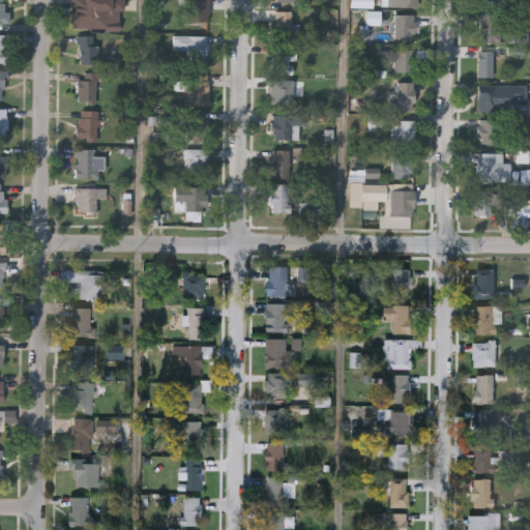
[(70,27),(70,0),(121,0),(121,27),(70,27)]
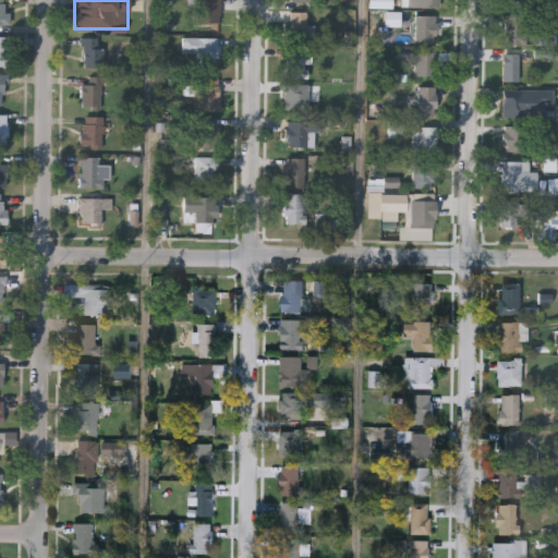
[(194,25),(194,0),(219,0),(219,25),(194,25)]
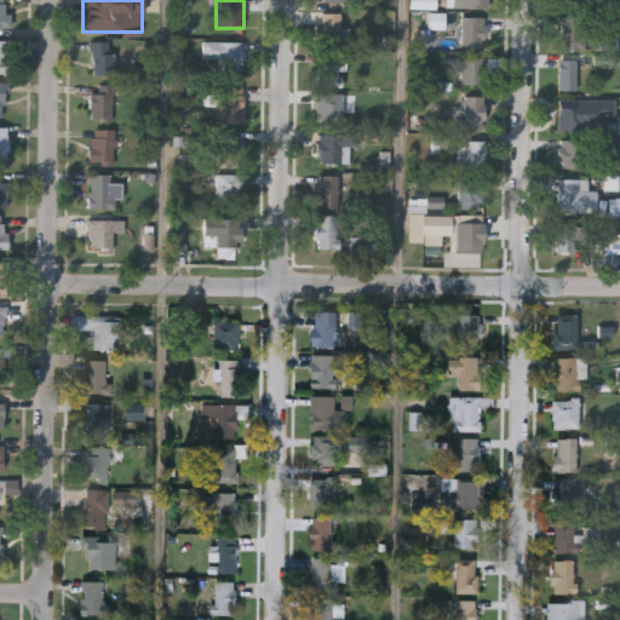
[(488,10),(488,0),(469,0),(470,10),(488,10)]
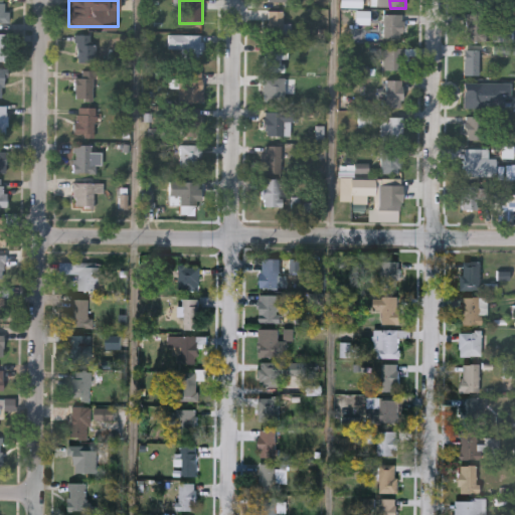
[(467,0),(468,8),(488,8),(488,0),(467,0)]
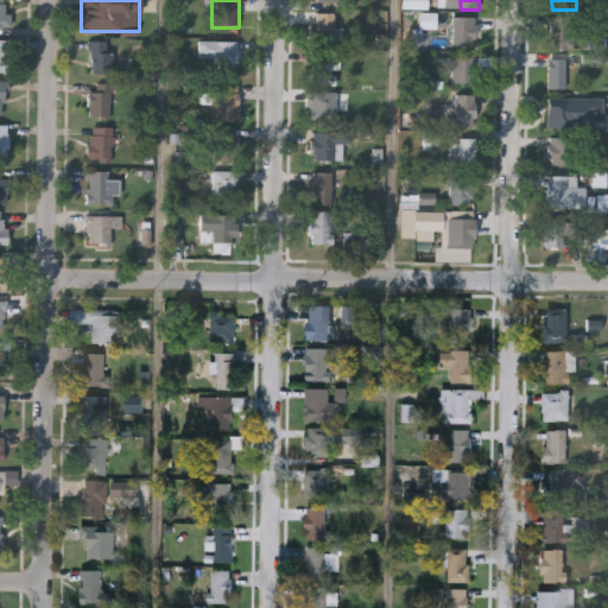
[(0,32),(0,33),(0,30),(10,30),(10,6),(0,5),(0,32)]
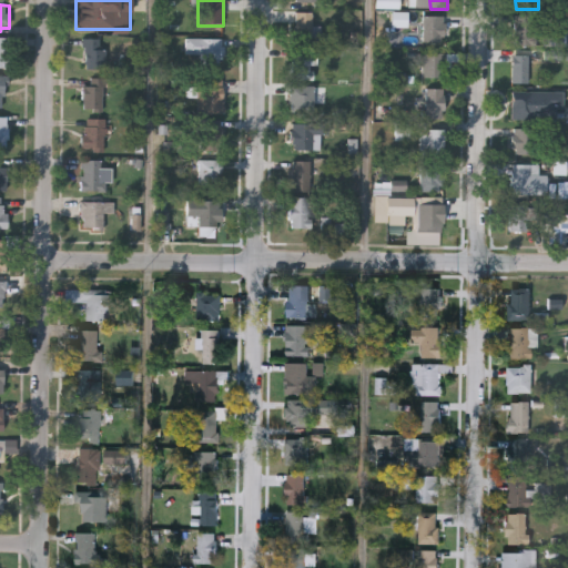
[(312,10),(312,41),(294,41),(294,10),(312,10)]
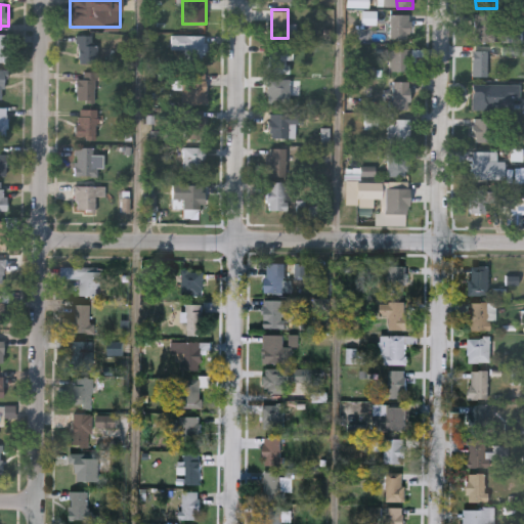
[(389,37),(389,13),(408,13),(408,37),(389,37)]
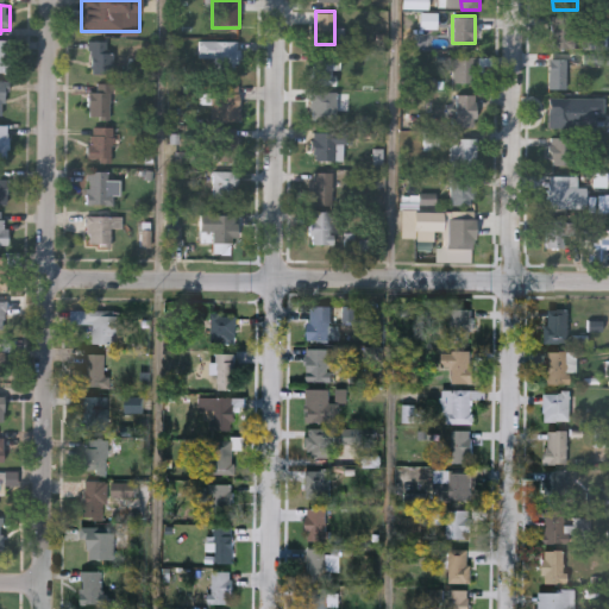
[(550,45),(550,16),(578,16),(578,45),(550,45)]
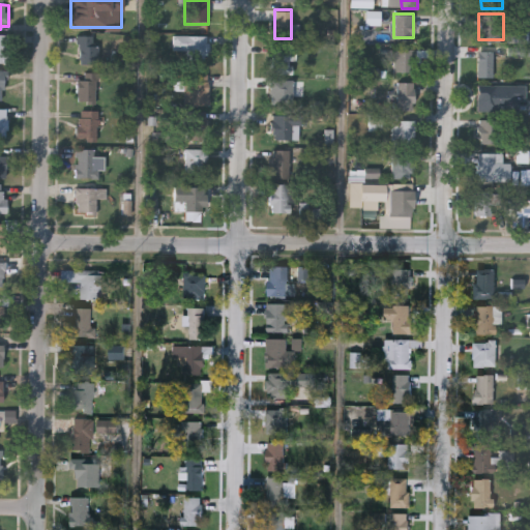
[(173,50),(173,33),(206,33),(206,59),(186,59),(186,50),(173,50)]
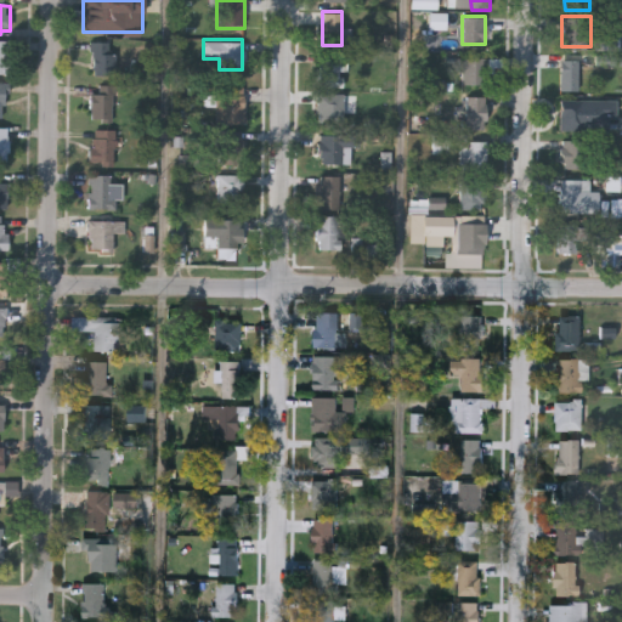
[(113,40),(113,74),(90,74),(90,40),(113,40)]
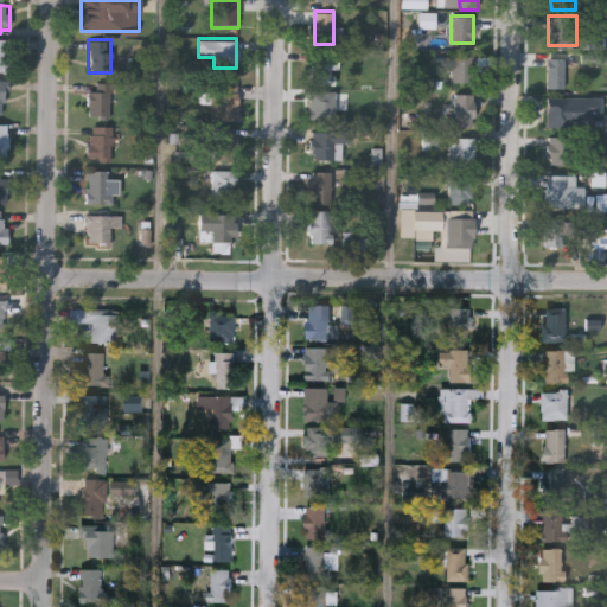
[(312,50),(333,50),(333,83),(312,83),(312,50)]
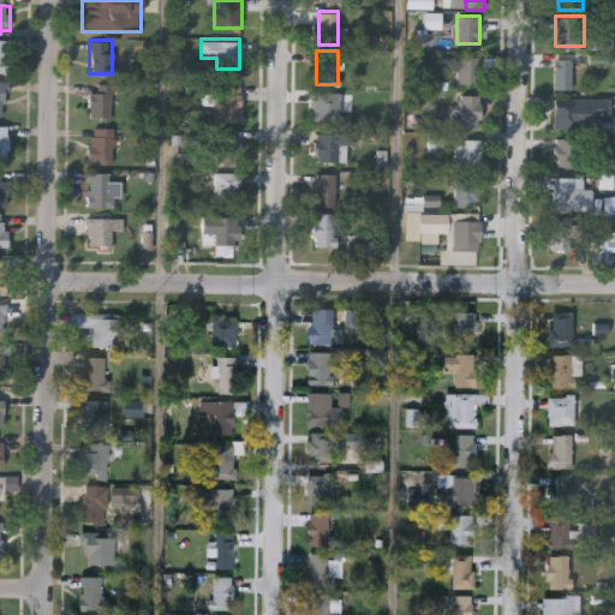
[(455,83),(455,55),(481,55),(481,83),(455,83)]
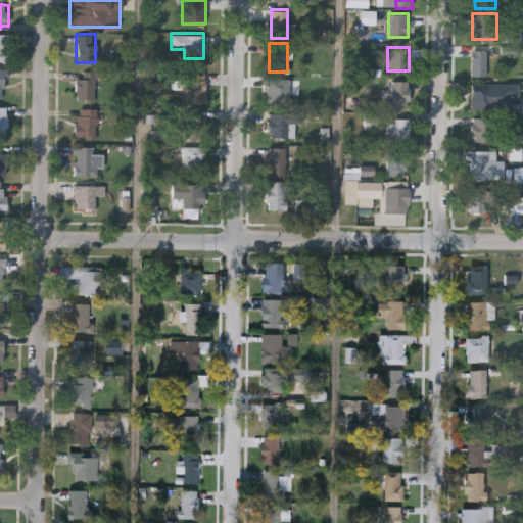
[(486,75),(470,75),(470,50),(486,50),(486,75)]
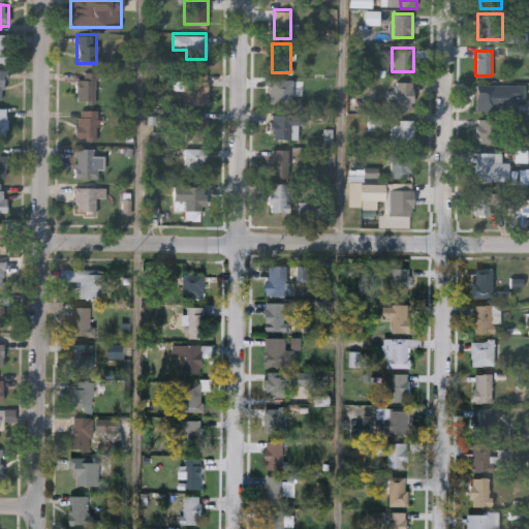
[(97,71),(96,138),(76,138),(78,71),(97,71)]
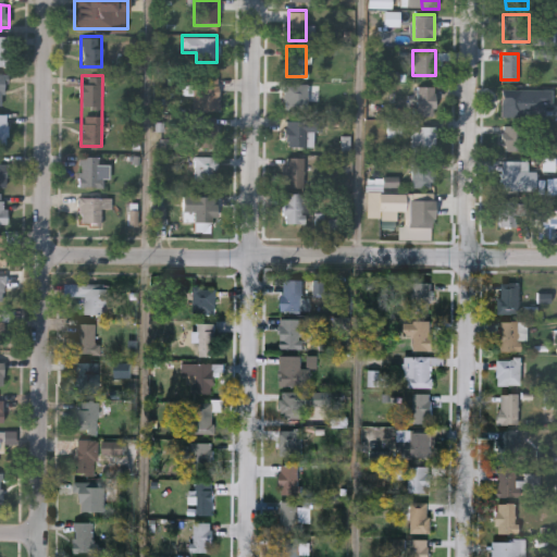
[(219,76),(219,110),(199,110),(199,76),(219,76)]
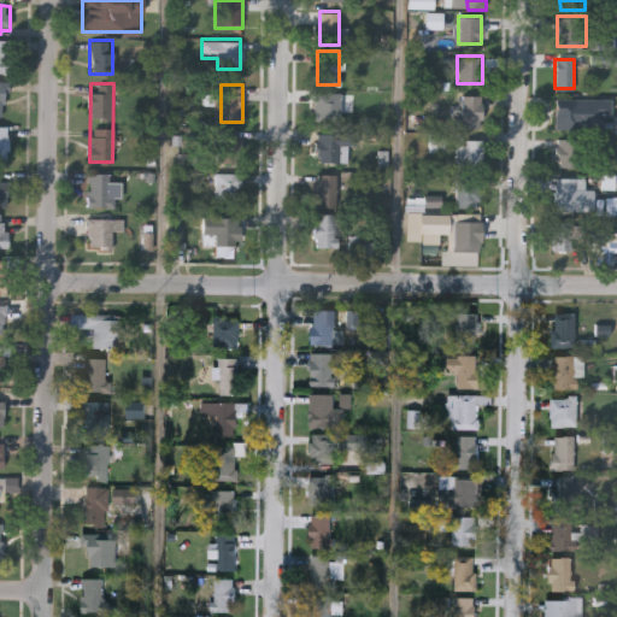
[(315,121),(315,92),(340,92),(340,121),(315,121)]
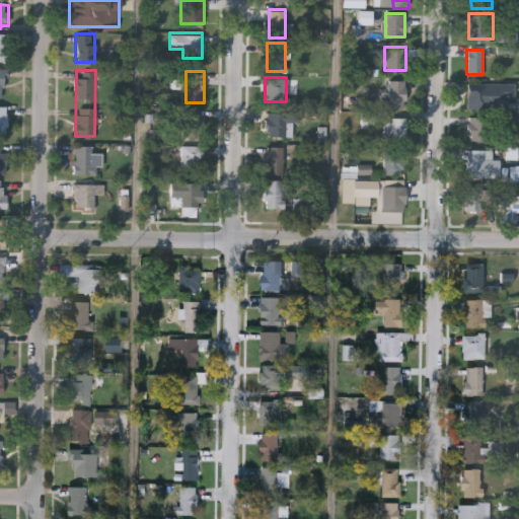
[(388,80),(404,80),(404,106),(388,106),(388,80)]
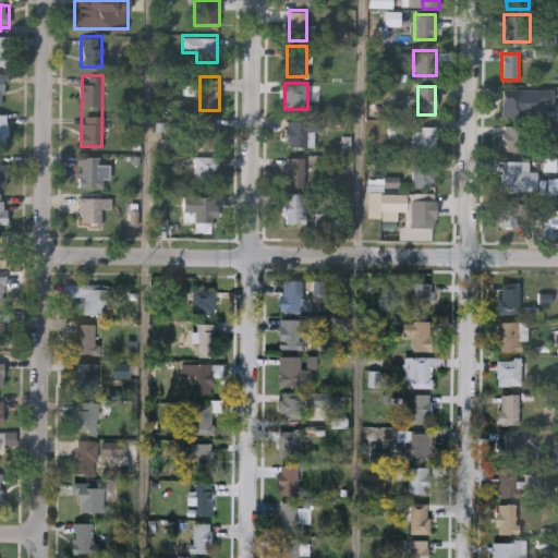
[(545,116),(501,116),(501,88),(545,88),(545,116)]
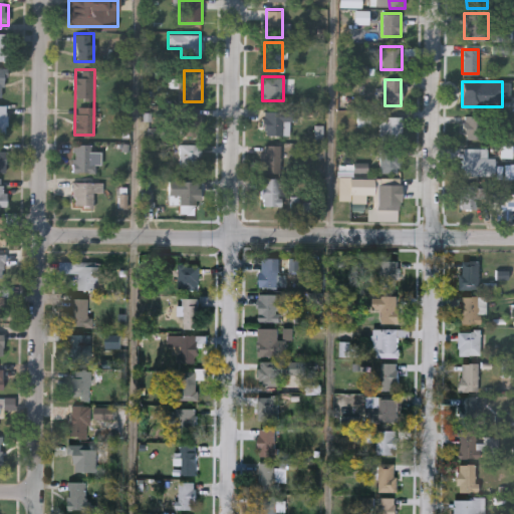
[(181,106),(203,109),(199,137),(177,134),(181,106)]
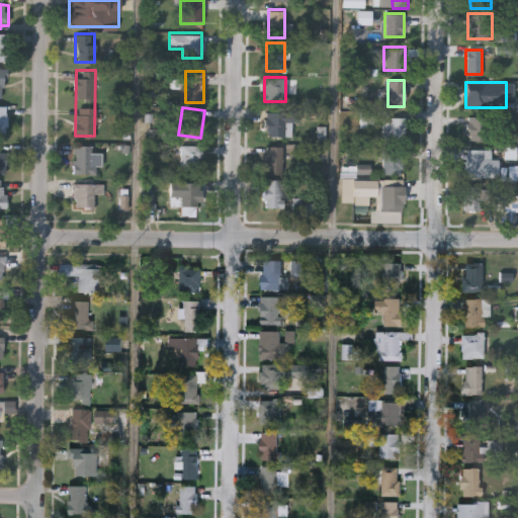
[(264,136),(264,110),(298,111),(297,121),(291,121),(290,136),(264,136)]
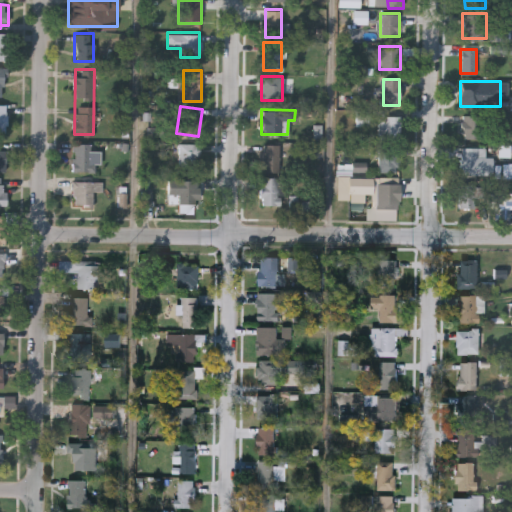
[(462,138),(462,114),(482,114),(482,138),(462,138)]
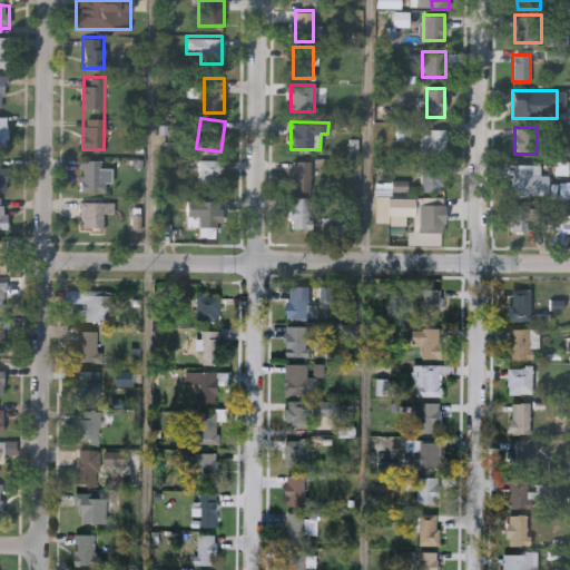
[(445,129),(445,154),(423,154),(423,129),(445,129)]
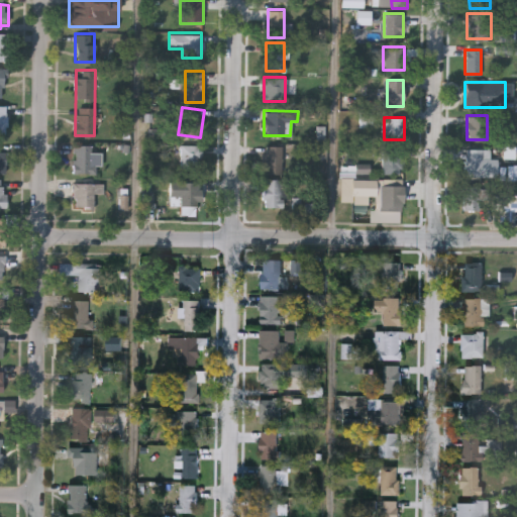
[(73,144),(93,144),(93,173),(73,173),(73,144)]
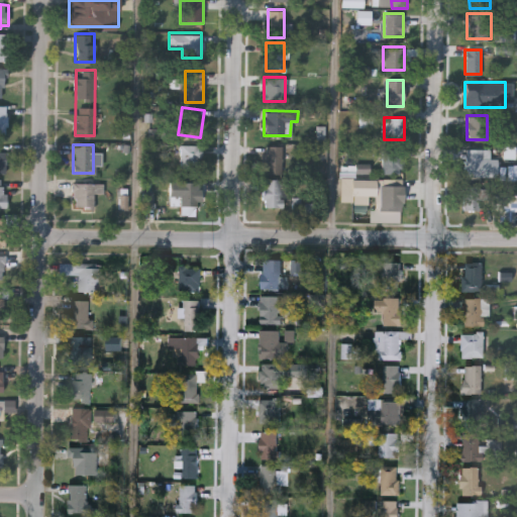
[(180,169),(180,144),(201,144),(201,169),(180,169)]
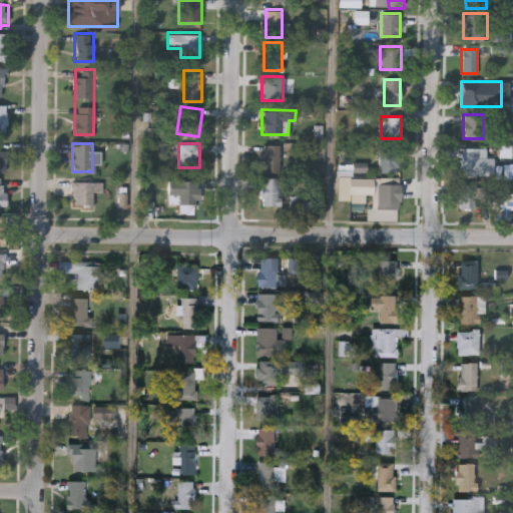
[(279,171),(263,171),(263,144),(279,144),(279,171)]
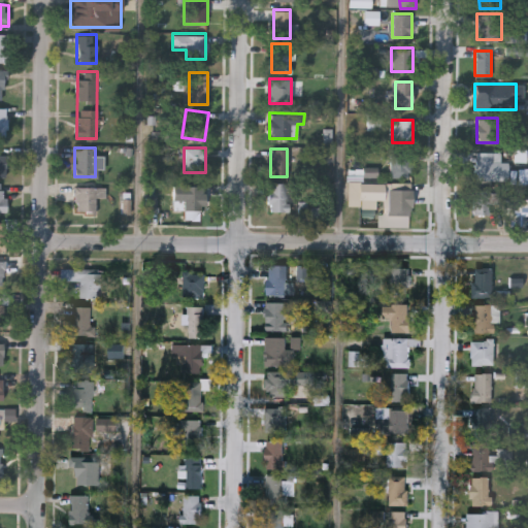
[(391,176),(391,152),(411,152),(411,176),(391,176)]
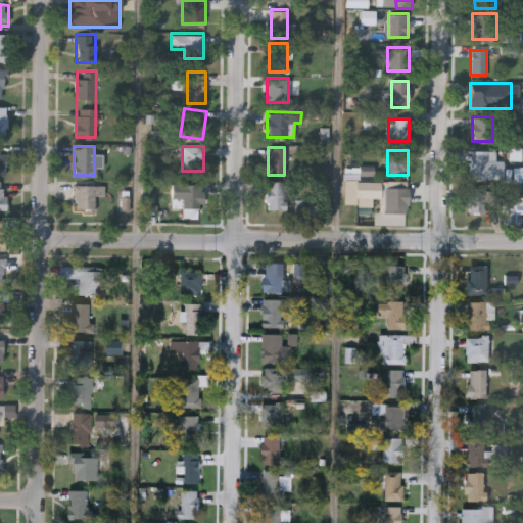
[(471,178),(471,150),(495,150),(495,159),(503,159),(503,178),(471,178)]
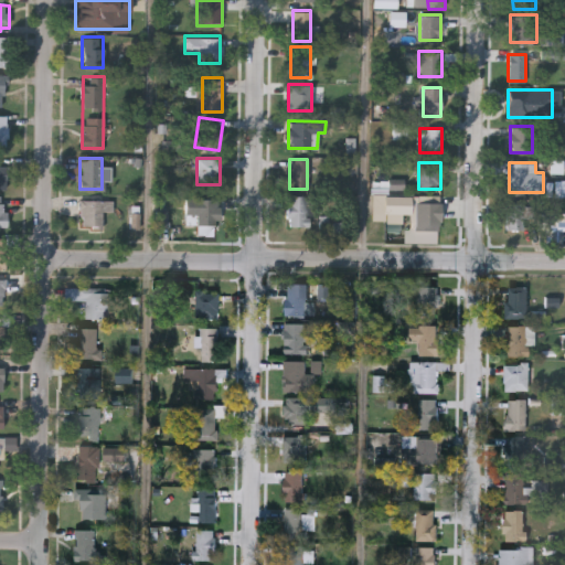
[(287,226),(287,195),(311,195),(311,226),(287,226)]
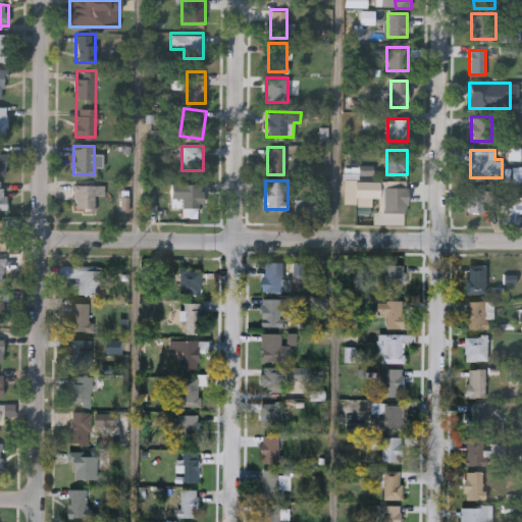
[(72,183),(104,183),(104,194),(94,194),(94,210),(72,210),(72,183)]
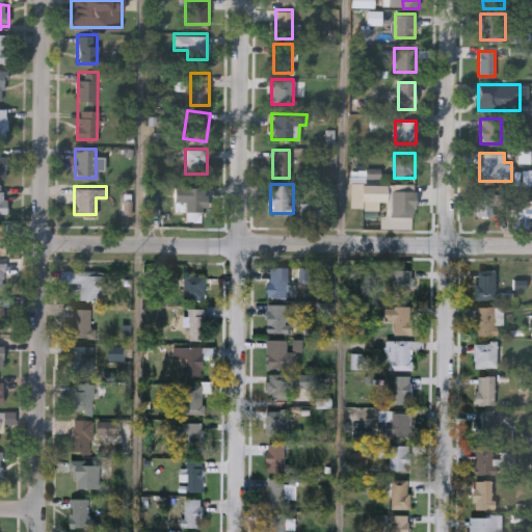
[(207,186),(207,211),(175,211),(175,186),(207,186)]
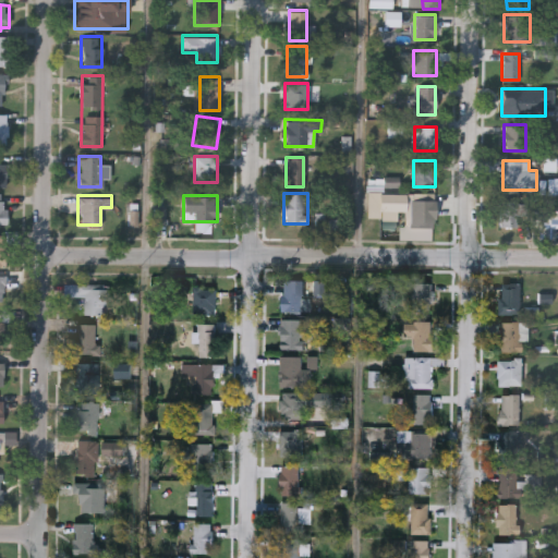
[(500,227),(500,199),(517,199),(517,227),(500,227)]
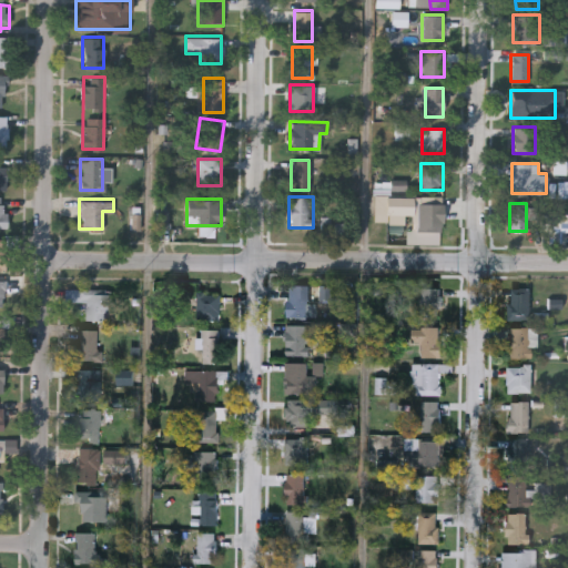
[(566,220),(566,230),(543,230),(543,220),(566,220)]
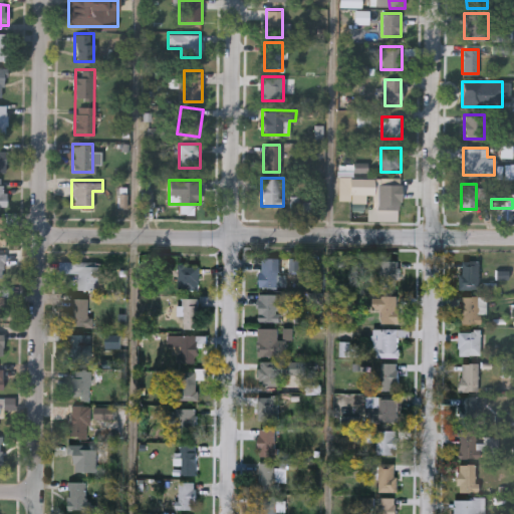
[(260,285),(260,258),(277,258),(277,285),(260,285)]
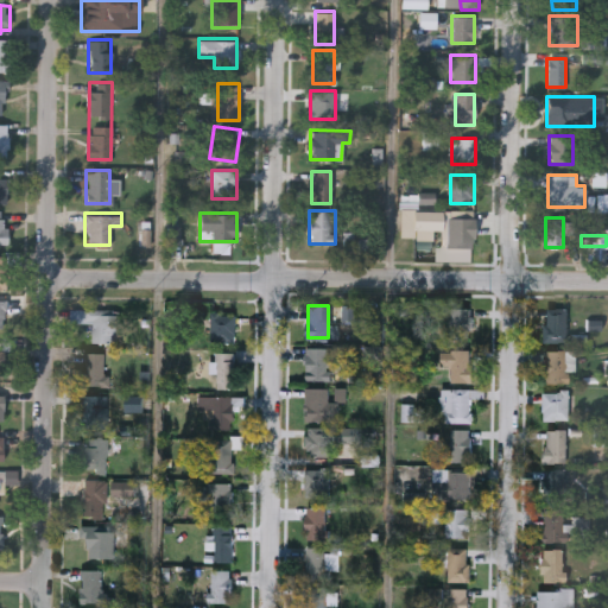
[(470,308),(470,335),(448,335),(449,306),(470,308)]
